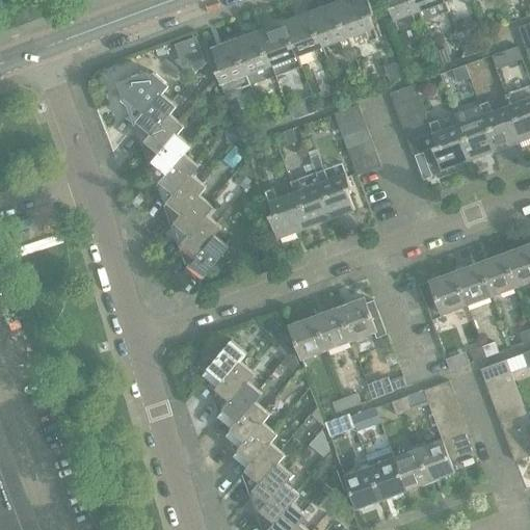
[(351,47),(347,36),(342,22),(346,21),(338,0),(313,9),(321,30),(316,31),(322,46),(339,40),(343,50),(351,47)]
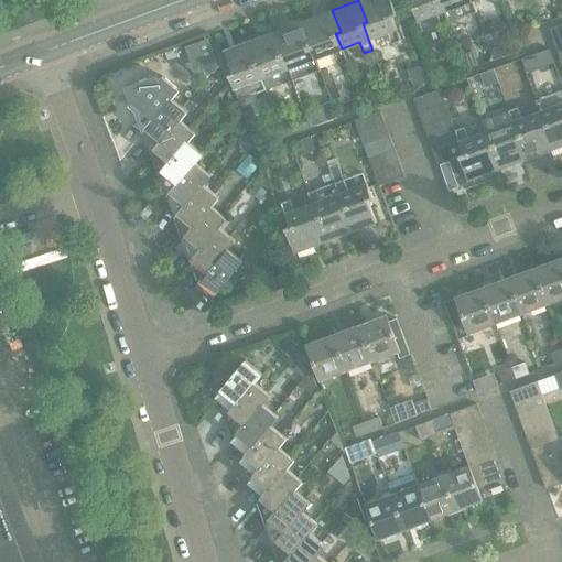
[(358,0),(367,22),(363,23),(368,39),(386,32),(390,43),(409,35),(400,12),(396,13),(390,0),(358,0)]
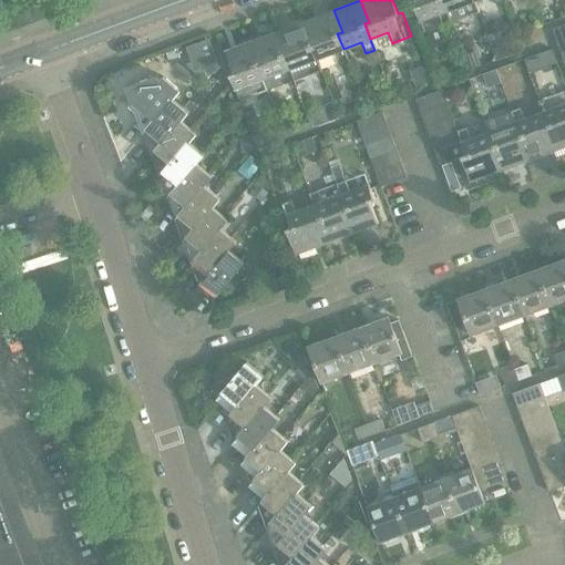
[(450,21),(445,10),(442,0),(417,0),(418,4),(413,6),(419,20),(437,13),(441,24),(450,21)]
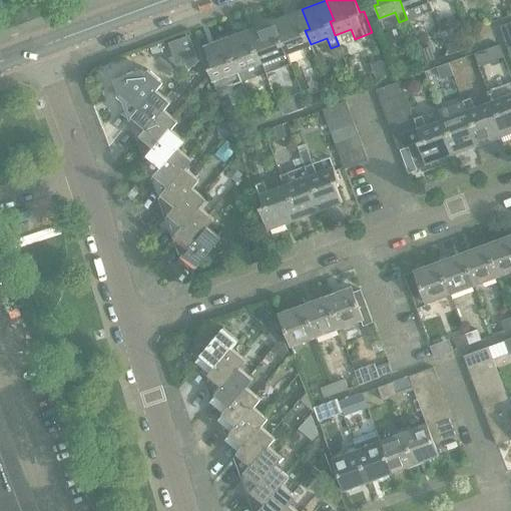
[(431,10),(428,0),(400,0),(403,9),(420,3),(423,13),(431,10)]
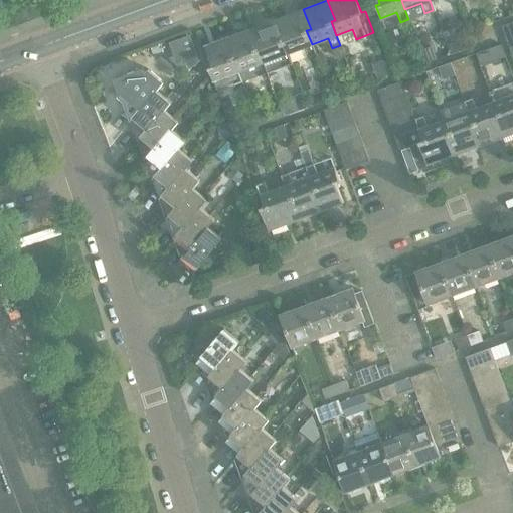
[(315,54),(312,44),(306,30),(311,29),(303,9),(279,18),(287,38),(282,39),(287,53),(304,47),(308,57),(315,54)]
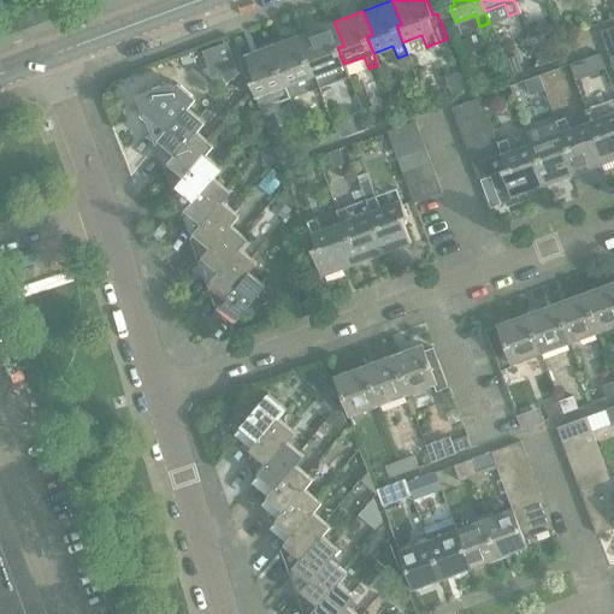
[(343,64),(337,47),(343,46),(334,22),(305,33),(313,57),(308,58),(314,75),(319,87),(338,78),(348,76),(343,64)]
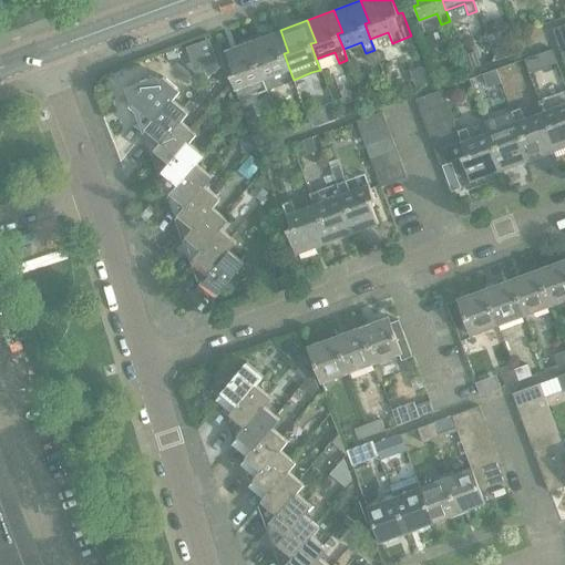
[(294,80),(289,69),(284,53),(288,52),(280,30),(253,40),(262,62),(257,64),(263,79),(281,72),(285,82),(294,80)]
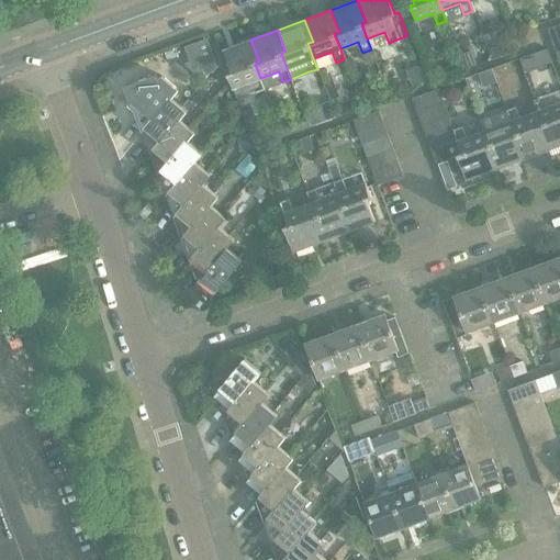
[(205,38),(190,45),(197,65),(213,59),(205,38)]
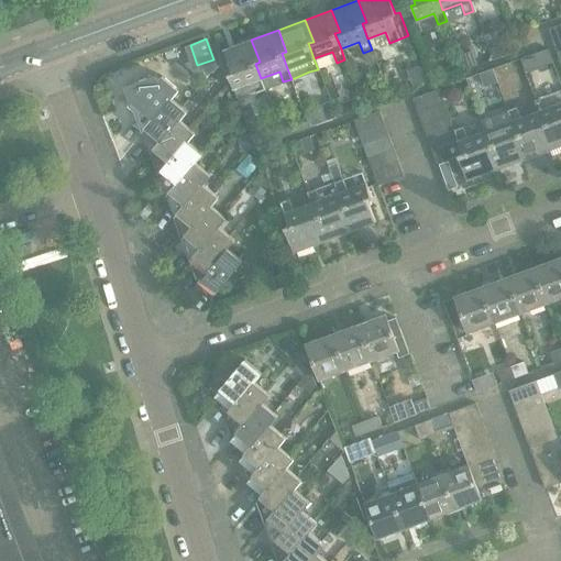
[(264,88),(261,78),(255,64),(260,62),(251,40),(223,50),(232,73),(228,74),(232,88),(252,81),(255,91),(264,88)]
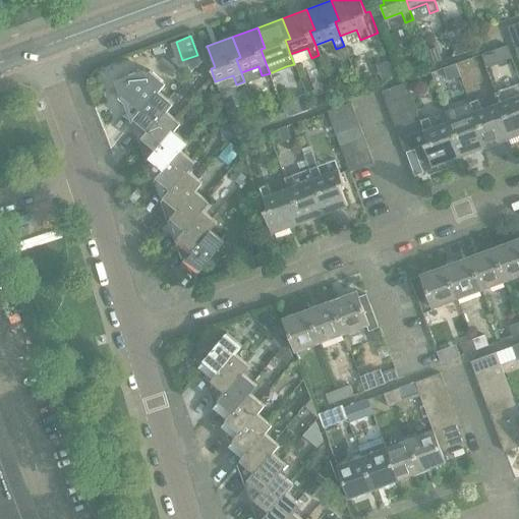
[(123,101),(137,113),(138,114),(157,91),(158,91),(165,82),(150,69),(148,71),(143,69),(143,68),(115,79),(123,101)]
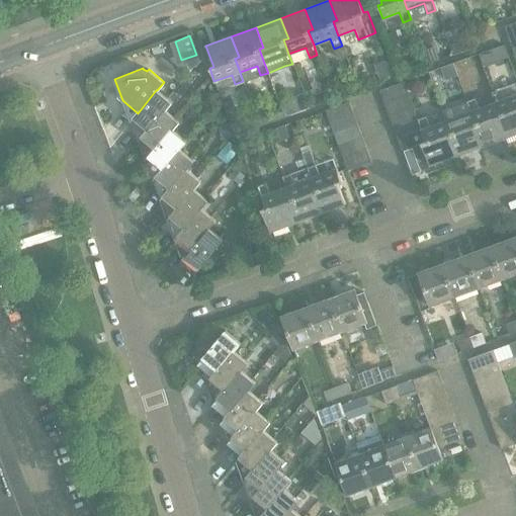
[(378,90),(383,102),(407,93),(403,81),(378,90)]
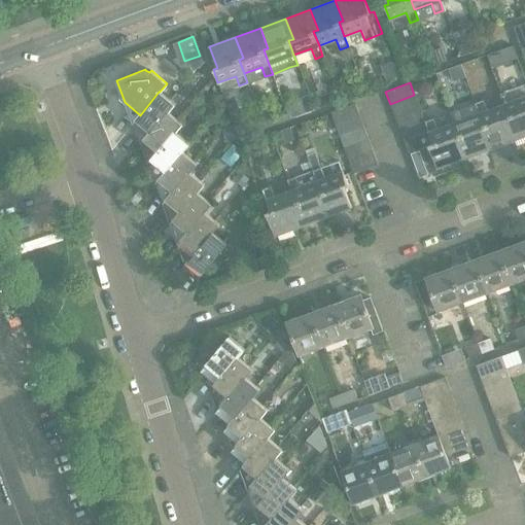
[(524,83),(508,91),(499,94),(503,103),(509,116),(504,118),(513,140),(524,135),(524,83)]
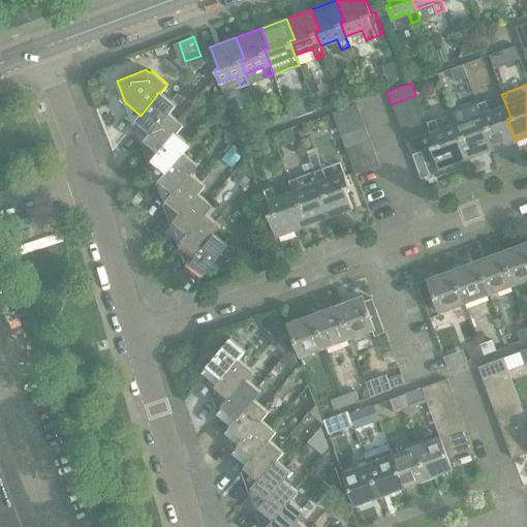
[(338,100),(334,89),(319,95),(323,105),(338,100)]
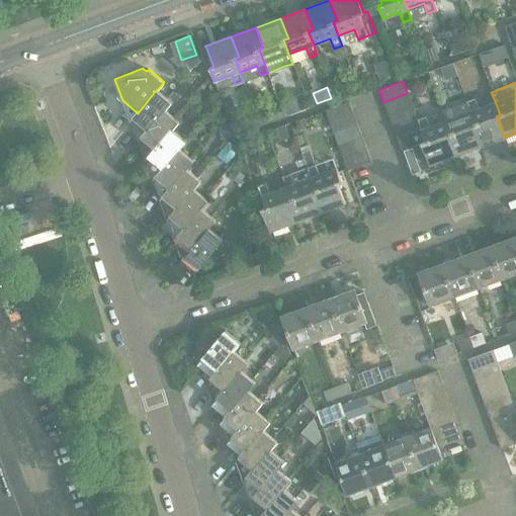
[(171,102),(157,90),(156,90),(138,113),(137,112),(130,121),(144,133),(164,109),(164,110),(171,102)]
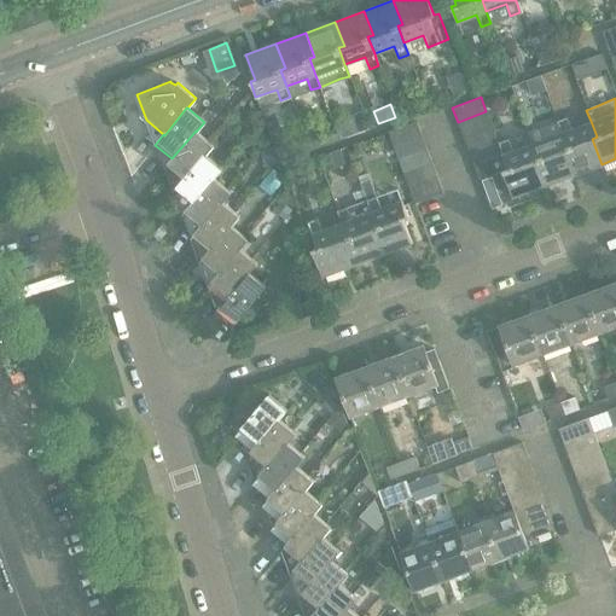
[(458,122),(463,135),(490,126),(486,111),(458,122)]
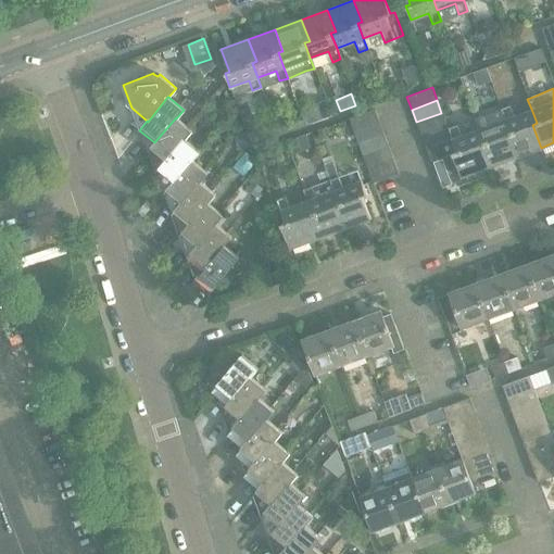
[(331,114),(327,103),(300,113),(304,124),(331,114)]
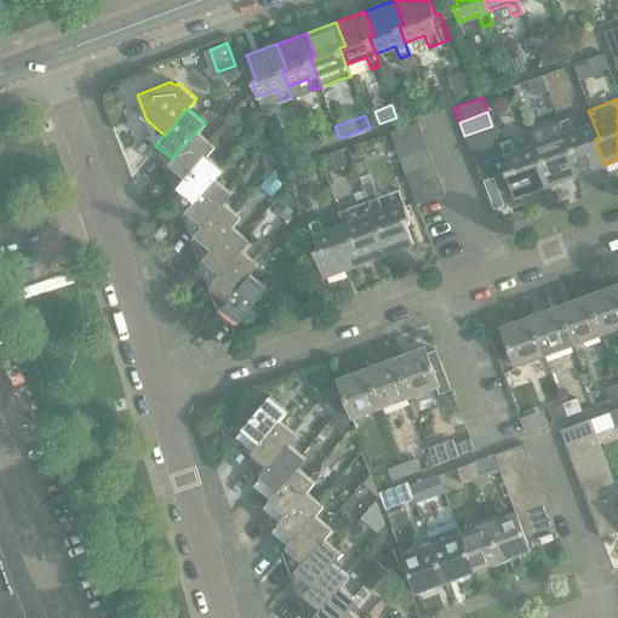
[(573,176),(604,165),(594,139),(599,137),(593,121),(572,129),(567,118),(559,121),(562,132),(568,148),(564,150),(573,176)]
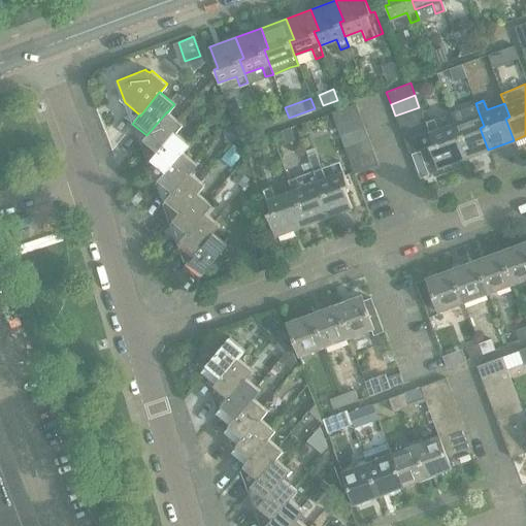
[(335,124),(360,116),(356,103),(331,112),(335,124)]
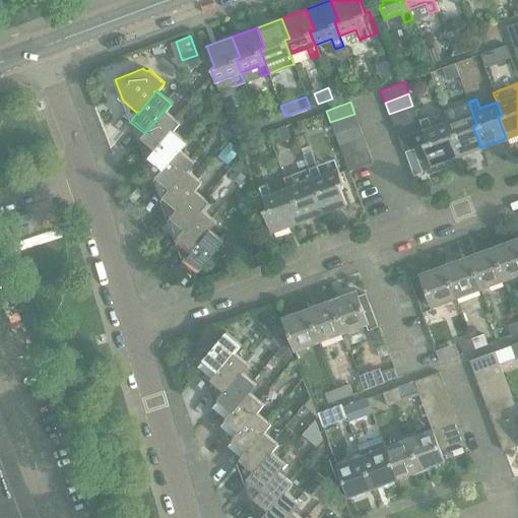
[(284,116),(280,106),(258,114),(262,125),(284,116)]
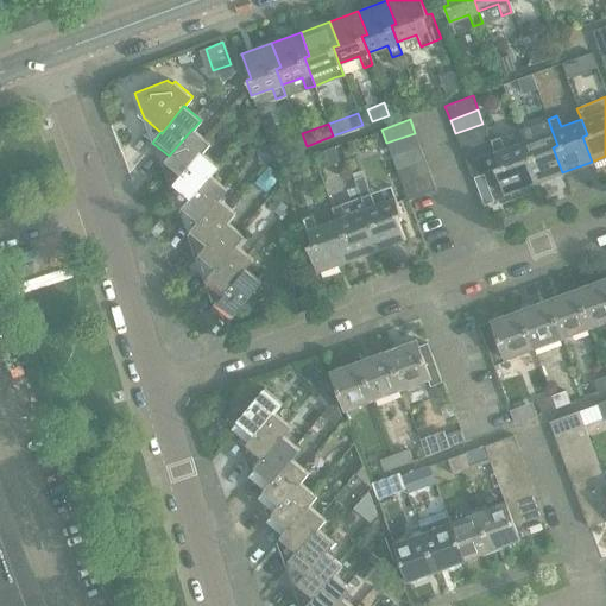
[(455,133),(461,149),(488,138),(483,124),(455,133)]
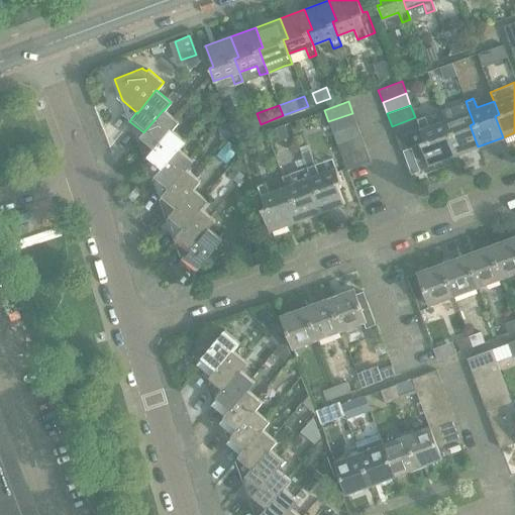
[(452,156),(478,146),(470,125),(474,123),(469,110),(451,116),(448,107),(440,109),(444,119),(449,132),(445,134),(452,156)]
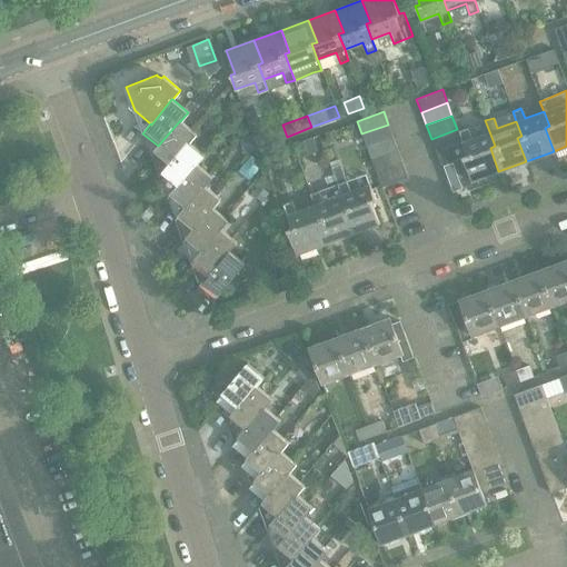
[(158,146),(150,153),(166,167),(167,168),(188,142),(189,142),(196,133),(180,121),(180,120),(158,146)]
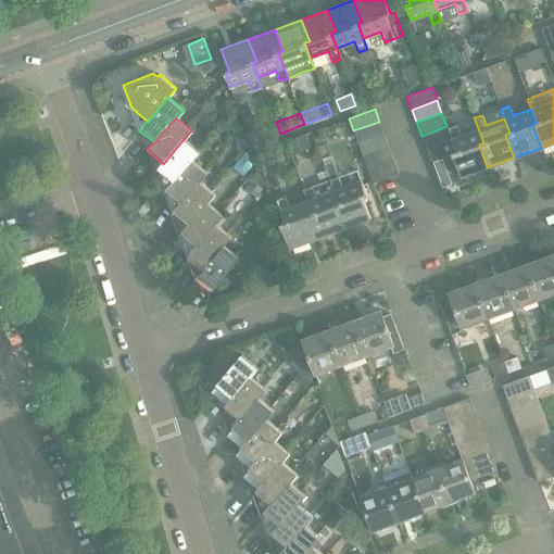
[(383,135),(379,122),(353,130),(357,143),(383,135)]
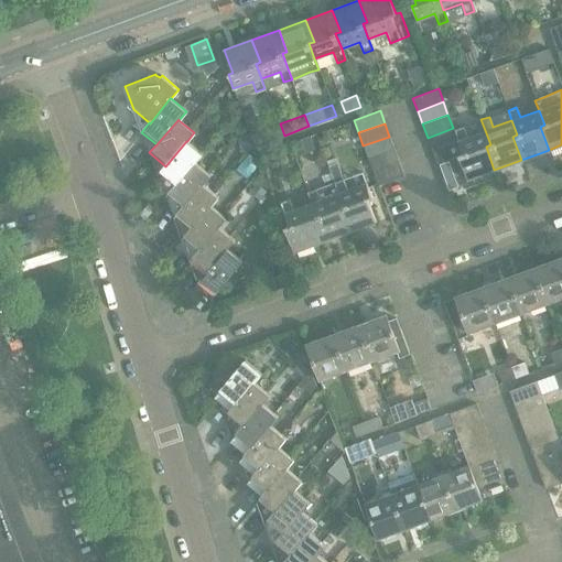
[(490,144),(485,130),(467,137),(463,126),(453,130),(457,140),(432,150),(436,163),(457,155),(467,180),(494,170),(486,147),(490,144)]
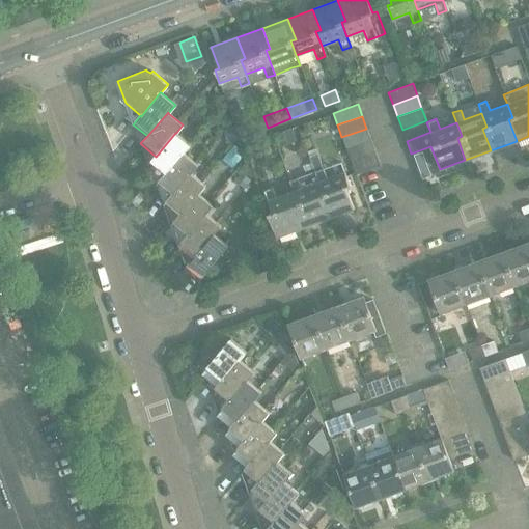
[(402,130),(407,141),(430,132),(426,122),(426,120),(402,130)]
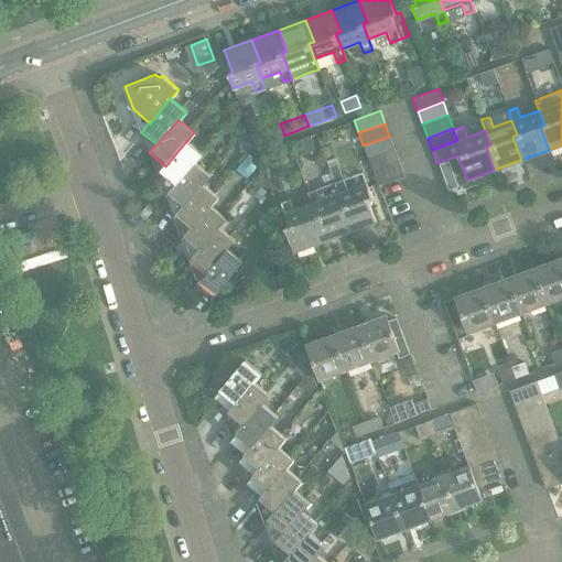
[(250,149),(245,134),(238,138),(242,151),(250,149)]
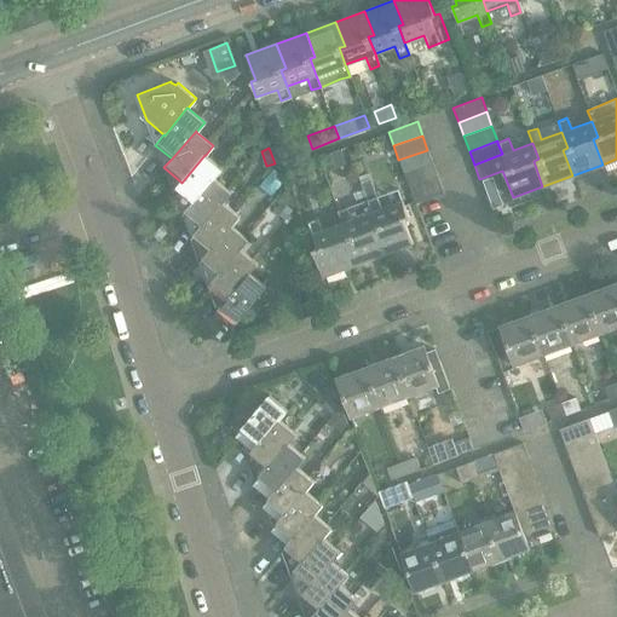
[(427,150),(398,160),(404,174),(433,165),(427,150)]
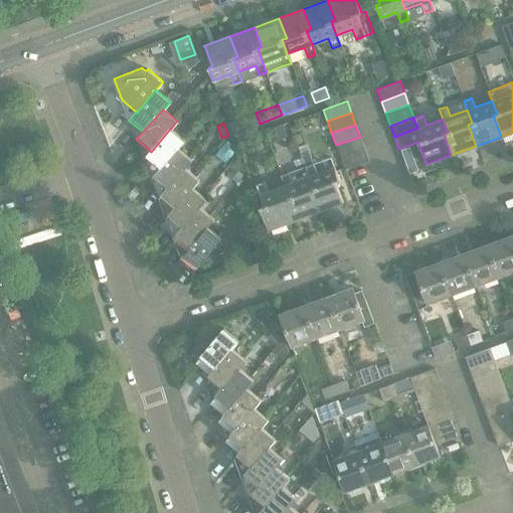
[(184,141),(171,129),(170,129),(151,152),(150,151),(144,159),(157,170),(158,171),(177,148),(178,149),(184,141)]
